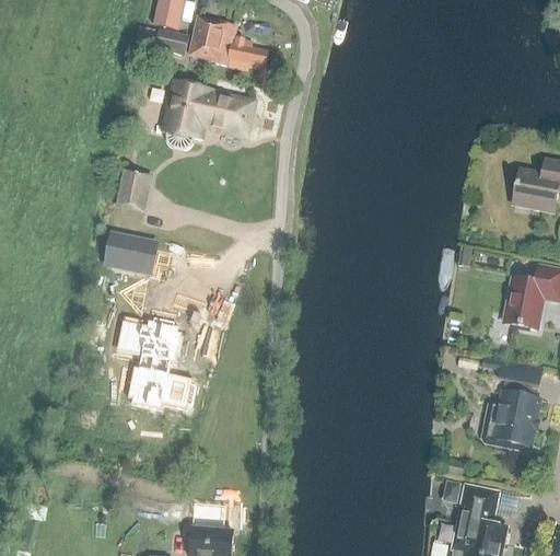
[(158,0),(153,23),(175,27),(181,0),(158,0)]
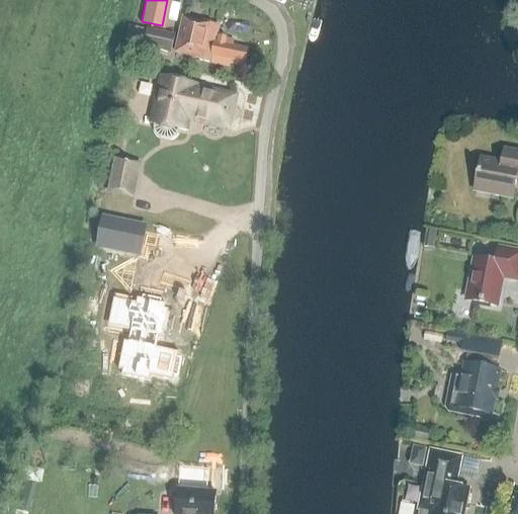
[(199,56),(230,62),(231,57),(244,60),(247,45),(235,41),(236,35),(216,31),(214,37),(207,36),(211,18),(183,12),(176,47),(200,52),(199,56)]
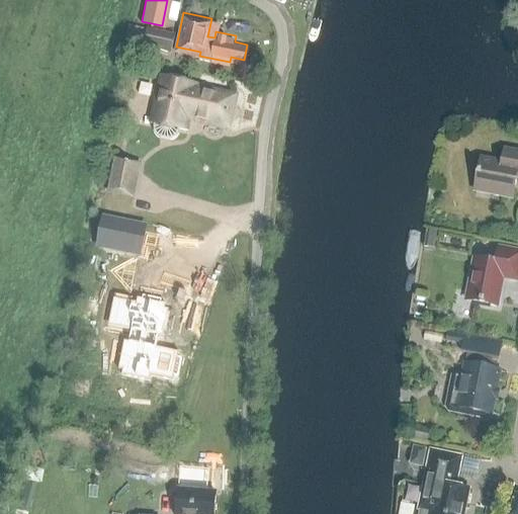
[(146,25),(142,43),(170,50),(174,31),(146,25)]
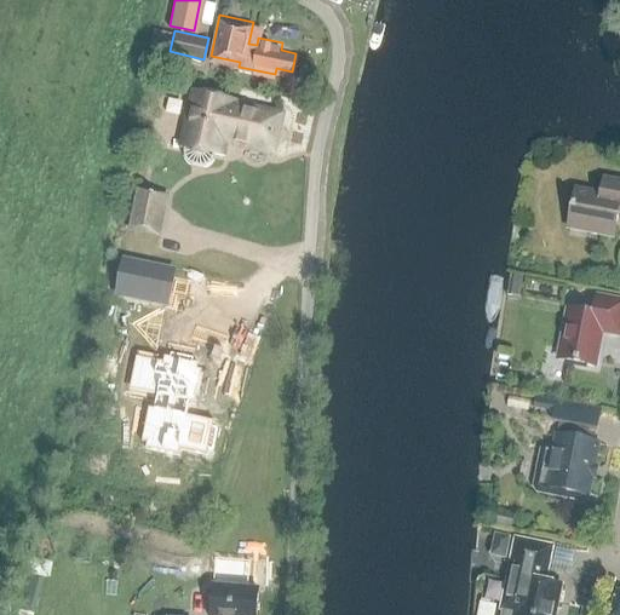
[(190,160),(200,161),(205,160),(210,157),(212,154),(213,149),(223,151),(225,137),(273,147),(280,108),(234,99),(234,95),(190,86),(179,142),(184,143),(183,148),(184,153),(187,156),(190,160)]
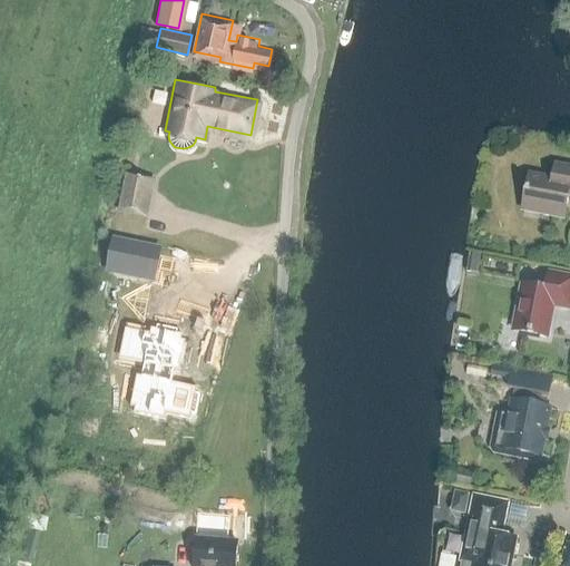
[(569,193),(569,163),(554,160),(551,175),(529,171),(521,205),(542,208),(542,212),(562,215),(567,193),(569,193)]
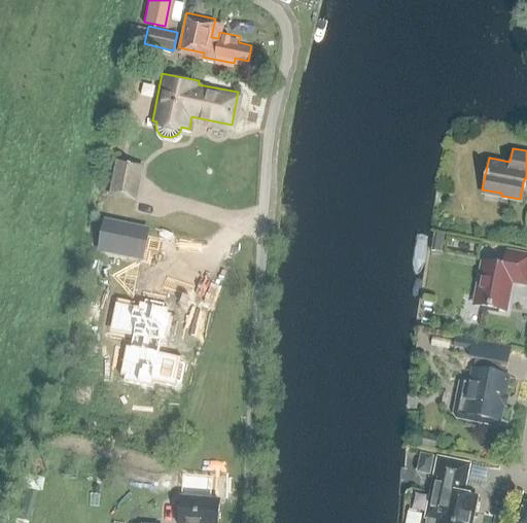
[(109,192),(135,197),(142,164),(116,159),(109,192)]
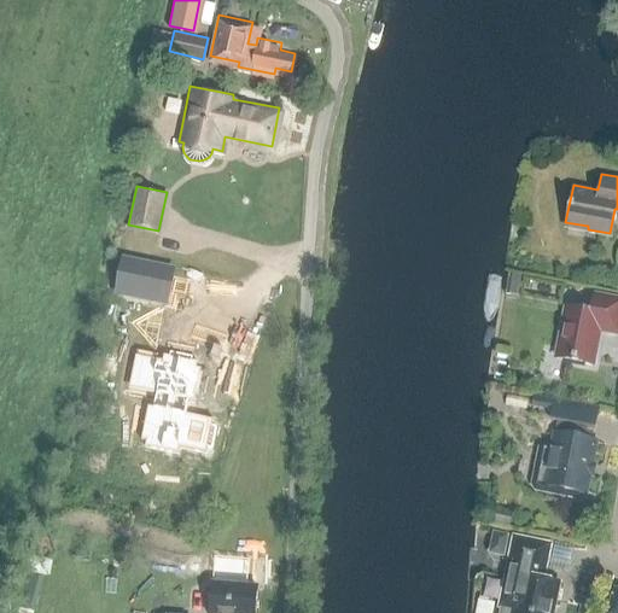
[(112,268),(106,297),(153,307),(159,278),(112,268)]
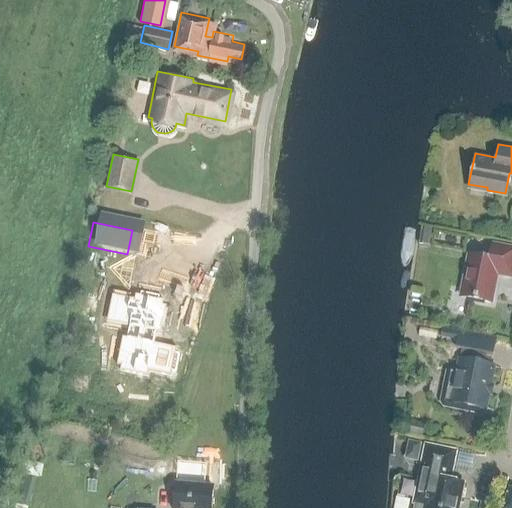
[(510,273),(511,264),(511,245),(492,241),(489,256),(468,252),(460,293),(490,299),(495,270),(510,273)]
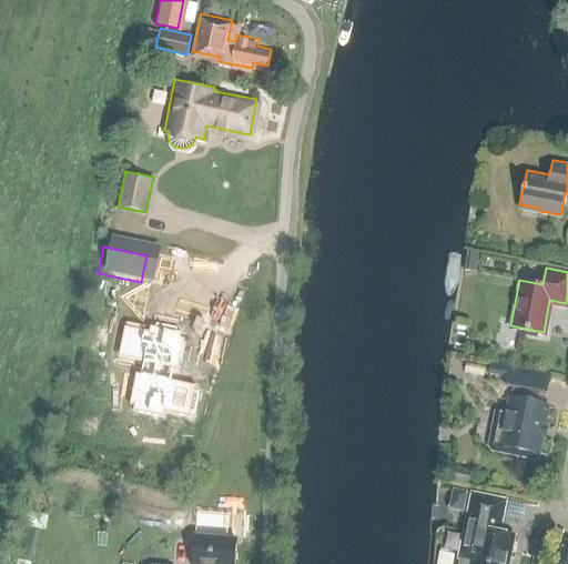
[(124,325),(118,356),(142,362),(140,373),(135,373),(129,403),(133,404),(132,410),(163,416),(164,411),(189,415),(190,411),(194,412),(198,391),(194,390),(195,385),(171,380),(173,368),(178,369),(184,339),(179,338),(180,332),(175,331),(176,326),(155,322),(154,326),(150,325),(149,331),(124,325)]
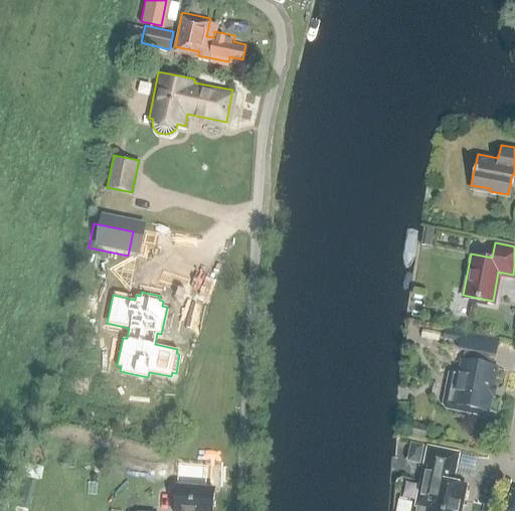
[(503,368),(503,367),(454,357),(454,358),(461,360),(459,371),(454,371),(449,374),(448,382),(451,387),(455,388),(453,399),(446,398),(446,399),(470,404),(469,408),(481,411),(482,406),(495,409),(495,408),(488,407),(495,367),(503,368)]
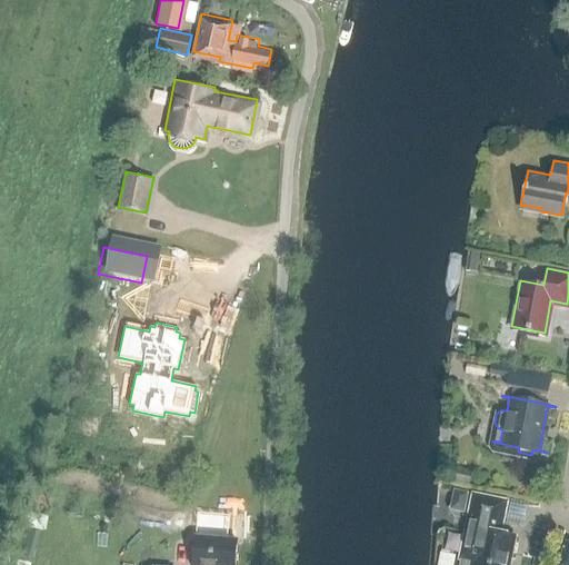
[(503,564),(506,555),(510,556),(515,534),(497,531),(498,522),(501,523),(506,498),(471,491),(458,556),(460,557),(458,564),(503,564)]
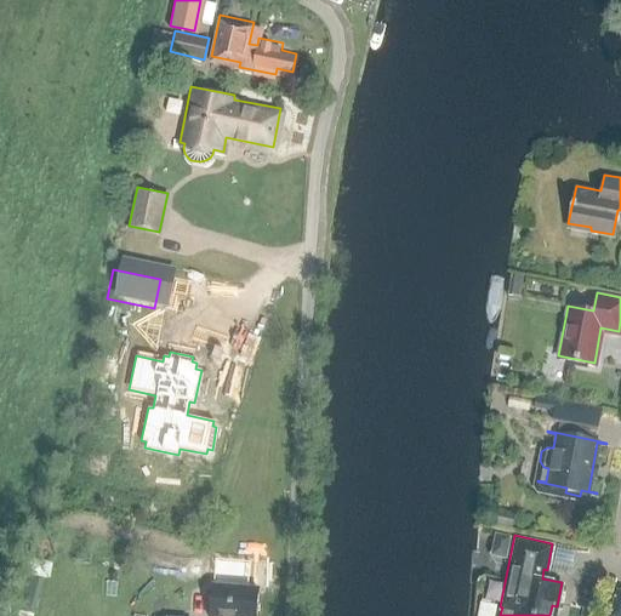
[(211,615),(212,615),(256,615),(258,585),(214,582),(211,615)]
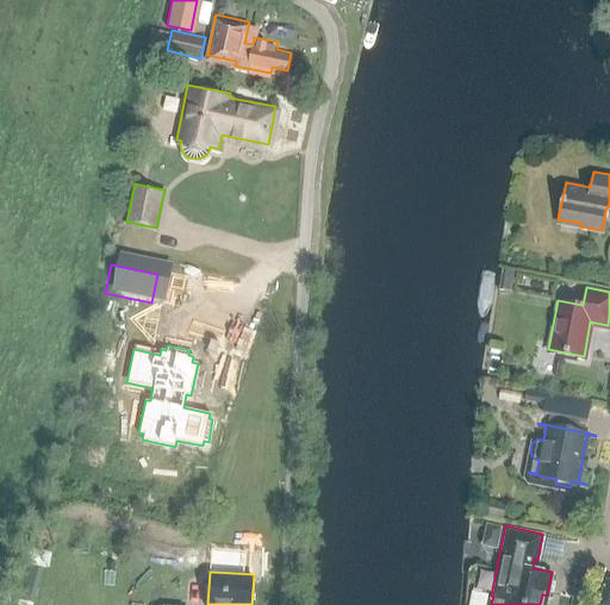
[(609,604),(609,580),(605,580),(599,604),(609,604)]
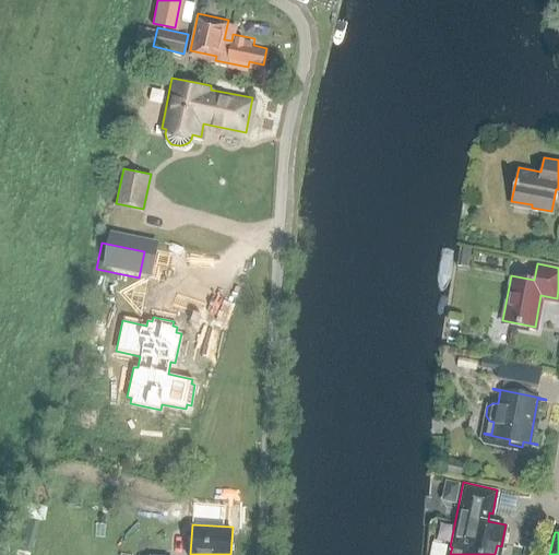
[(448,554),(450,544),(436,542),(433,554),(448,554)]
